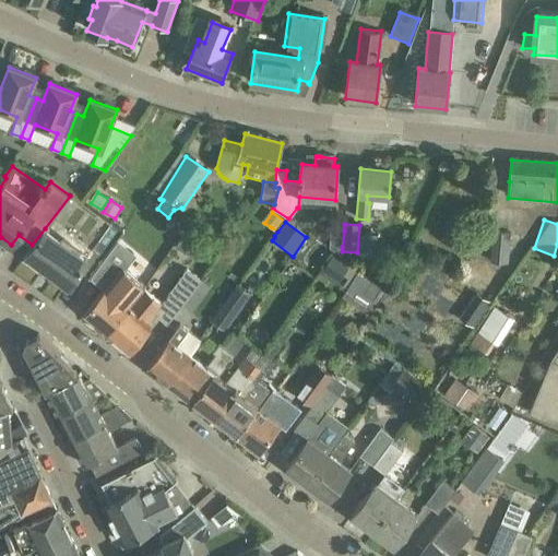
[(32,245),(25,255),(68,286),(78,272),(90,281),(123,235),(111,226),(87,260),(45,228),(32,245)]
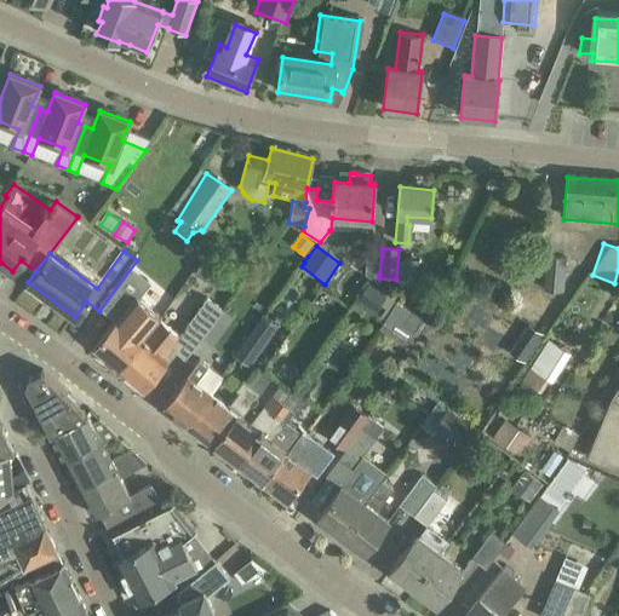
[(379,274),(382,255),(366,254),(365,272),(379,274)]
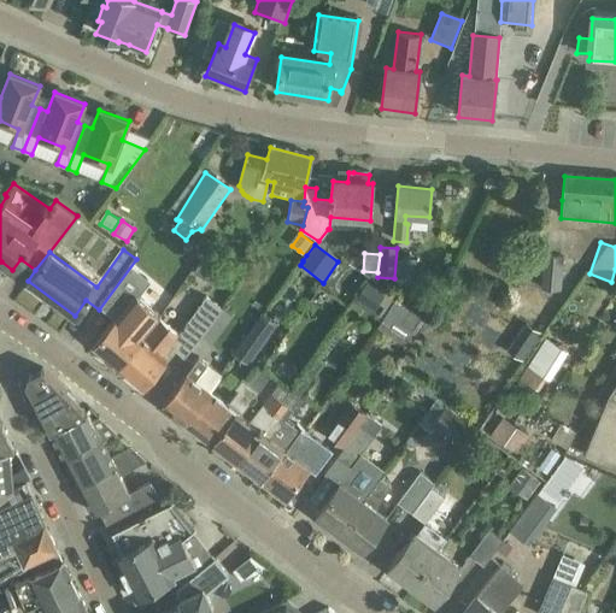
[(241,280),(251,265),(235,254),(226,269),(241,280)]
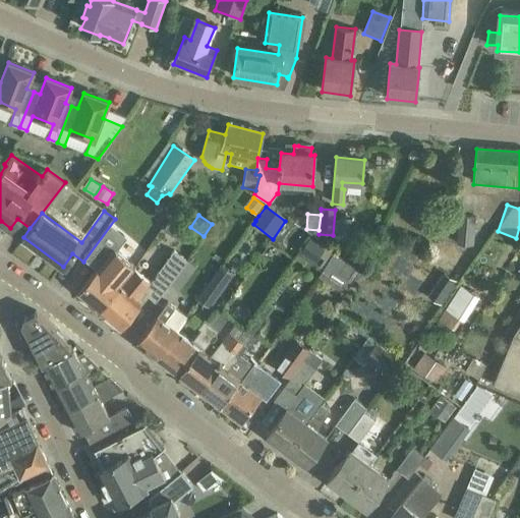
[(474,219),(459,218),(457,245),(472,247),(474,219)]
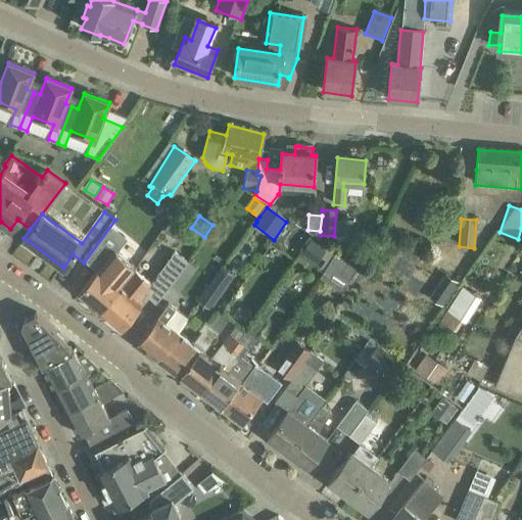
[(328,250),(313,239),(306,248),(322,260),(328,250)]
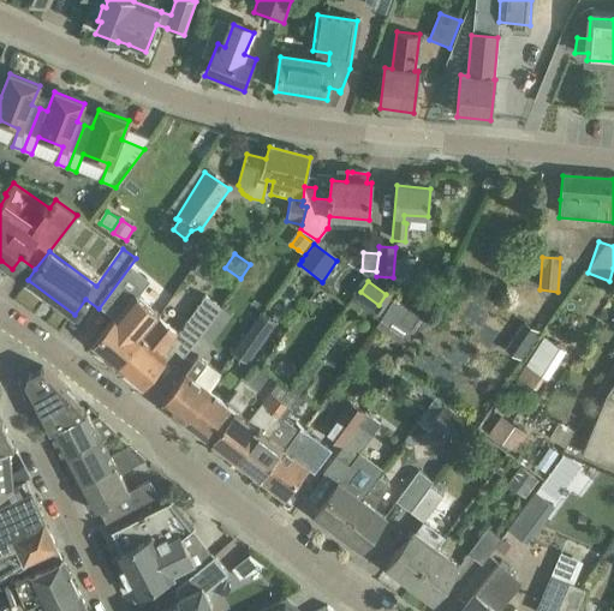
[(404,293),(407,299),(410,300),(416,300),(419,295),(416,289),(412,288),(407,288),(404,293)]
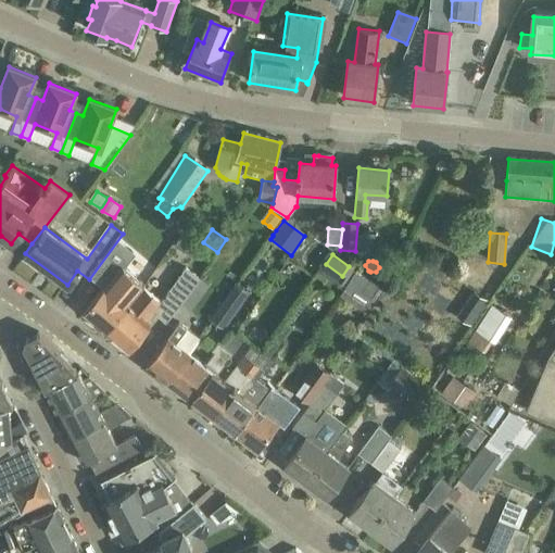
[(83,314),(106,334),(141,289),(143,286),(122,267),(116,273),(106,264),(93,279),(104,288),(83,314)]
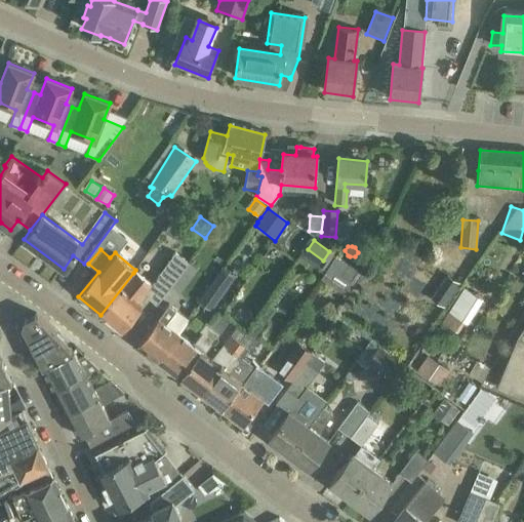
[(158,277),(169,286),(186,263),(174,254),(158,277)]
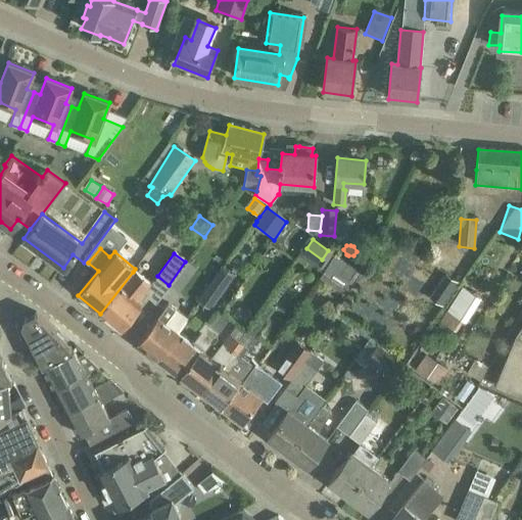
[(185,262),(169,285),(179,293),(196,270),(185,262)]
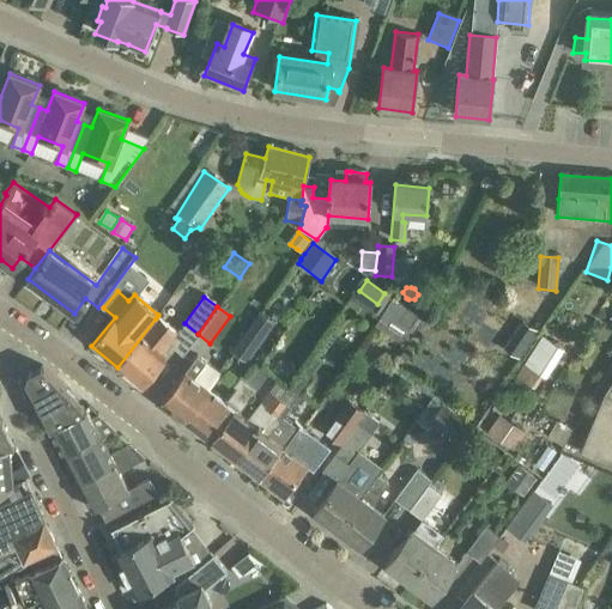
[(403,342),(419,318),(406,309),(392,328),(392,334),(403,342)]
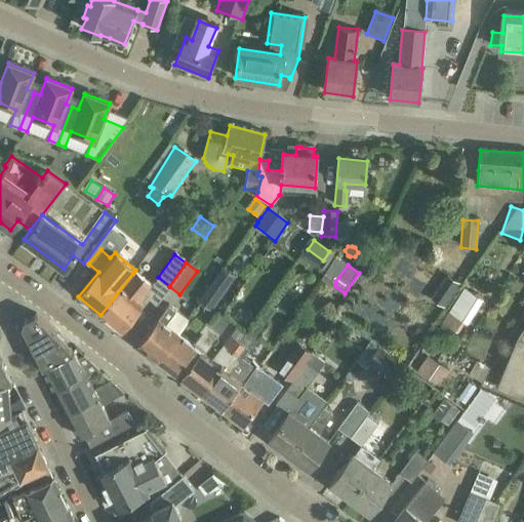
[(222,269),(197,303),(211,313),(235,278),(222,269)]
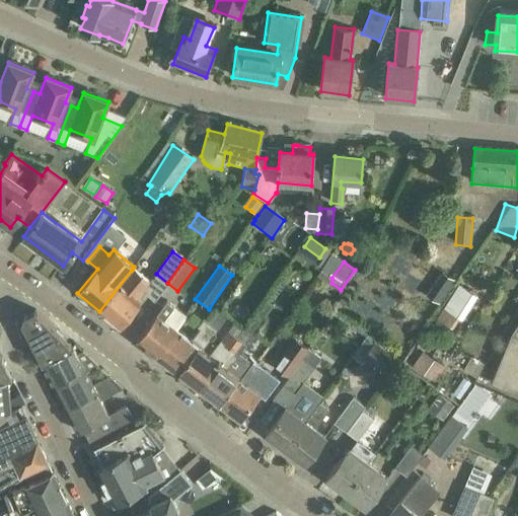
[(132,270),(99,311),(120,329),(141,304),(135,299),(148,283),(135,272),(132,270)]
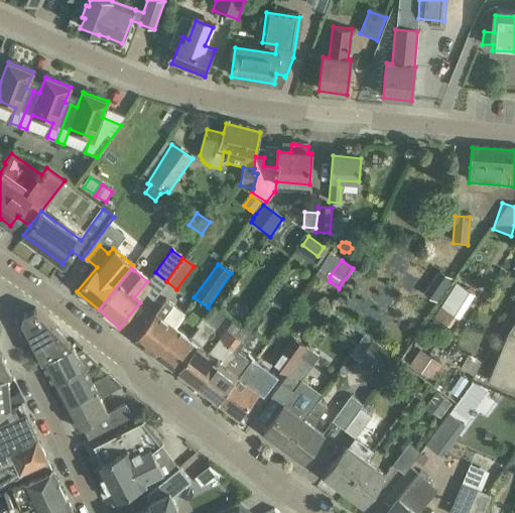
[(421,294),(440,303),(453,277),(434,268),(421,294)]
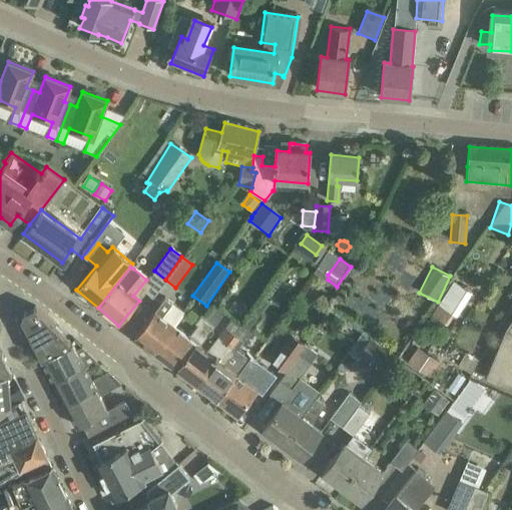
[(458,319),(472,296),(453,284),(439,307),(458,319)]
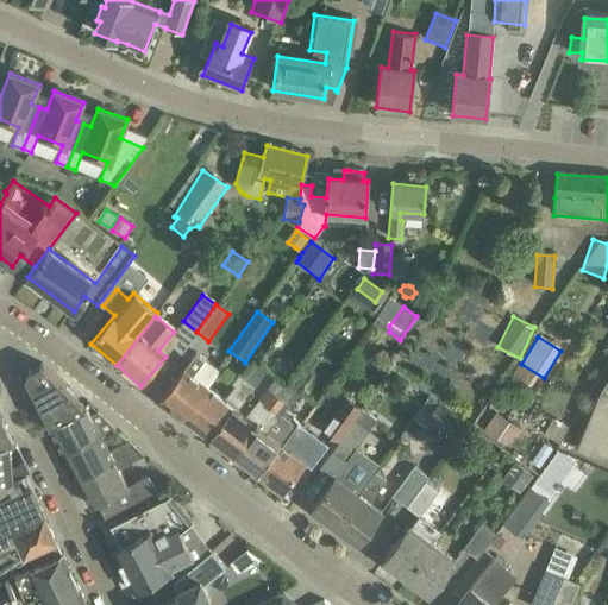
[(169,408),(185,420),(208,389),(207,388),(218,371),(195,355),(161,401),(169,408)]
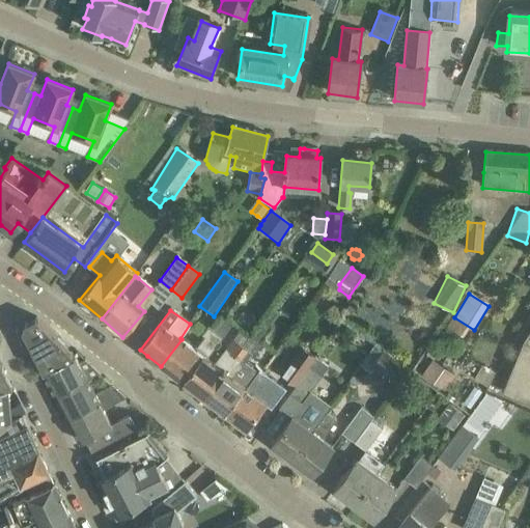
[(32,353),(43,372),(75,357),(74,356),(58,340),(35,318),(25,325),(24,326),(25,327),(23,330),(22,331),(22,333),(32,353)]
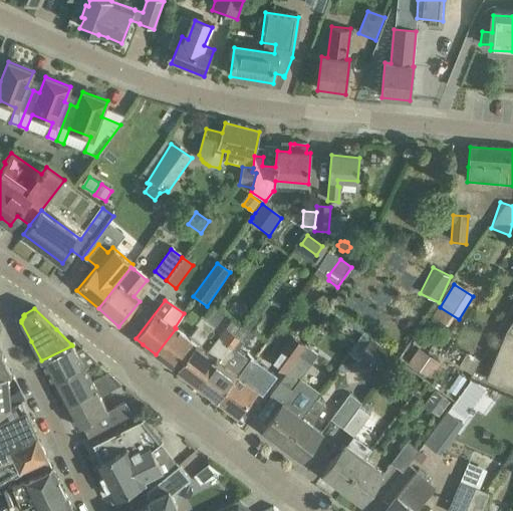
[(216,308),(206,320),(215,327),(224,315),(216,308)]
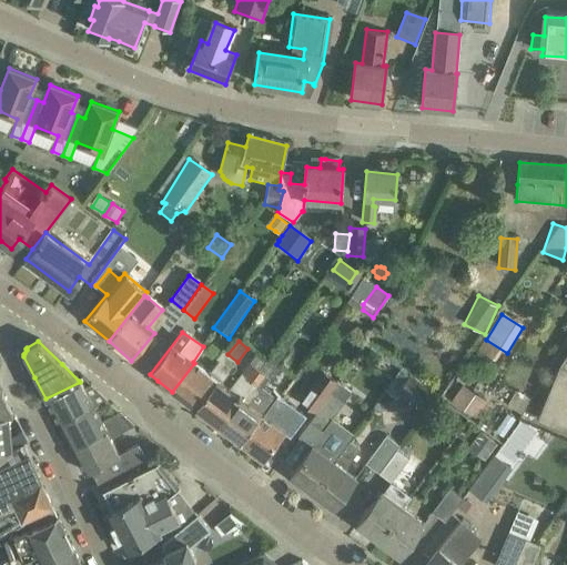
[(220,427),(241,444),(262,415),(276,396),(263,386),(289,353),(279,345),(267,360),(266,360),(251,382),(239,397),(241,399),(220,427)]
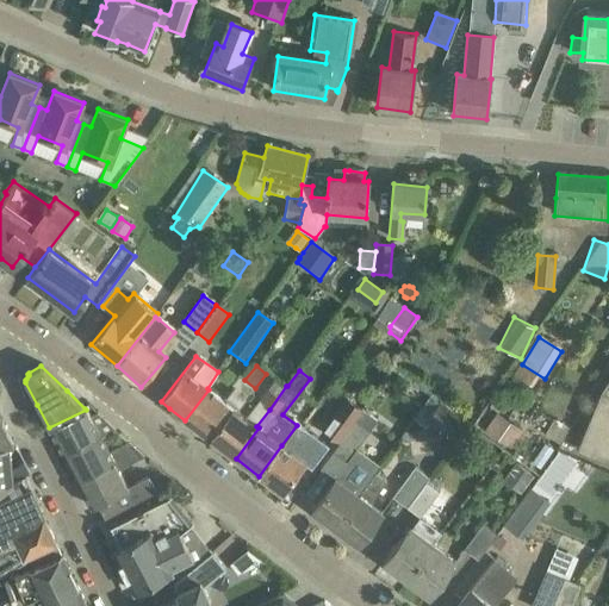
[(185,420),(210,439),(232,408),(237,412),(255,388),(244,380),(238,376),(231,386),(234,387),(224,401),(209,389),(185,420)]
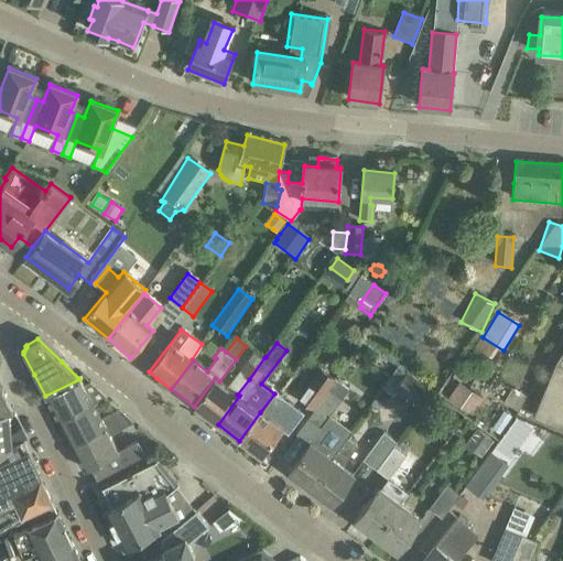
[(249,379),(264,357),(256,351),(228,388),(219,381),(215,378),(194,407),(218,424),(239,396),(237,395),(249,379)]
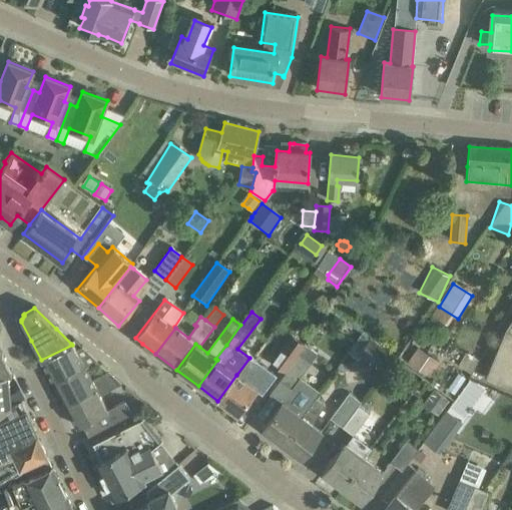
[(511,319),(505,330),(484,380),(511,391),(511,319)]
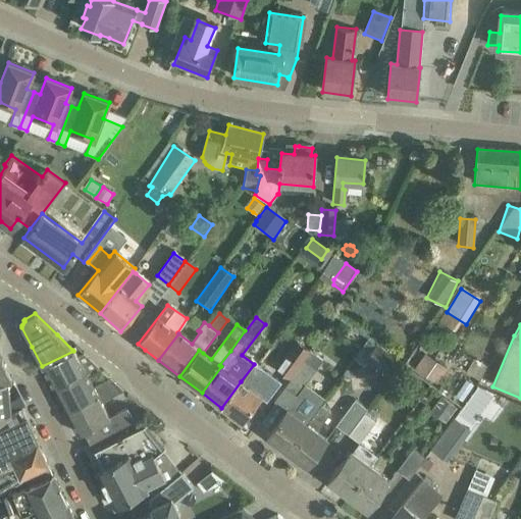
[(365,361),(365,362),(391,381),(402,366),(395,361),(399,356),(382,345),(379,349),(368,341),(357,356),(365,361)]
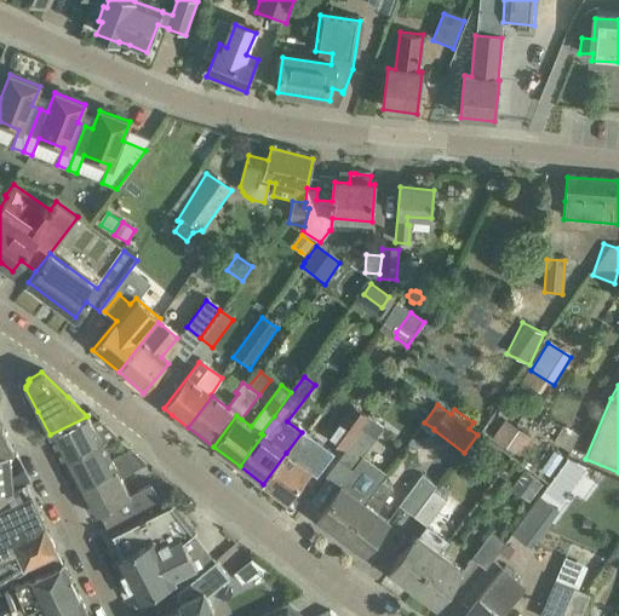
[(327,437),(345,450),(368,419),(370,419),(351,406),(327,437)]
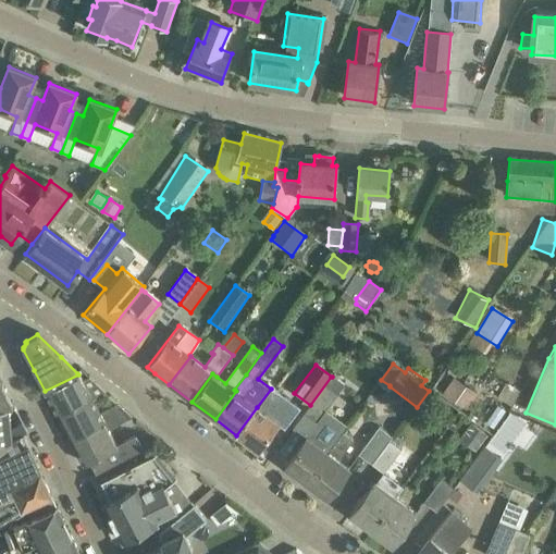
[(45,391),(58,417),(91,399),(91,401),(104,394),(88,379),(83,382),(78,374),(45,391)]
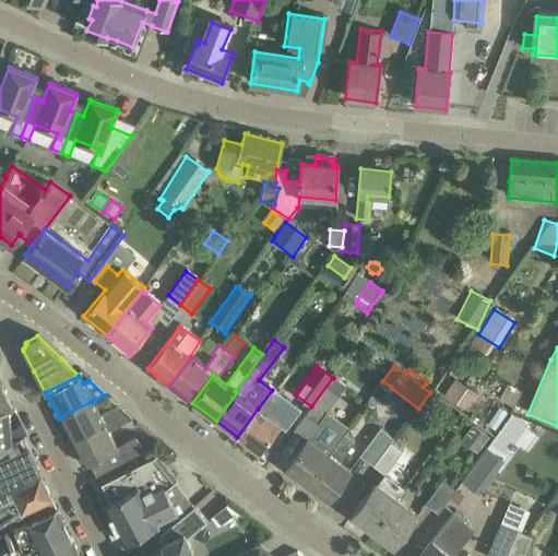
[(332,378),(311,406),(294,430),(307,440),(286,468),(307,484),(344,434),(347,428),(327,413),(345,388),(332,378)]
